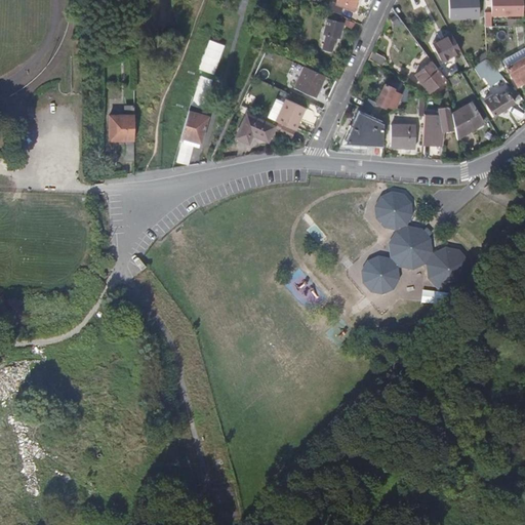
[(352,11),(356,0),(335,0),(334,3),(329,1),(326,7),(340,14),(344,7),(352,11)]
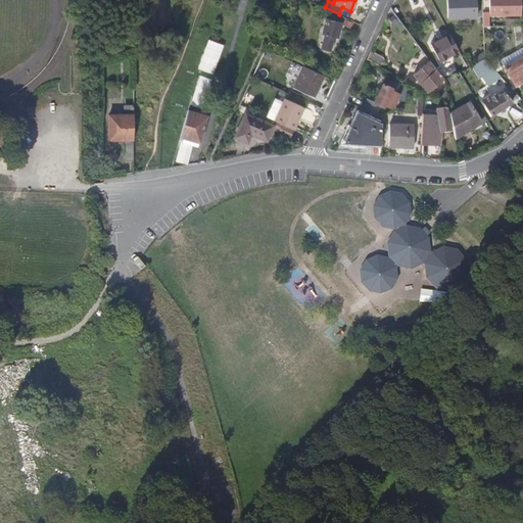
[(476,17),(475,0),(445,0),(446,18),(476,17)]
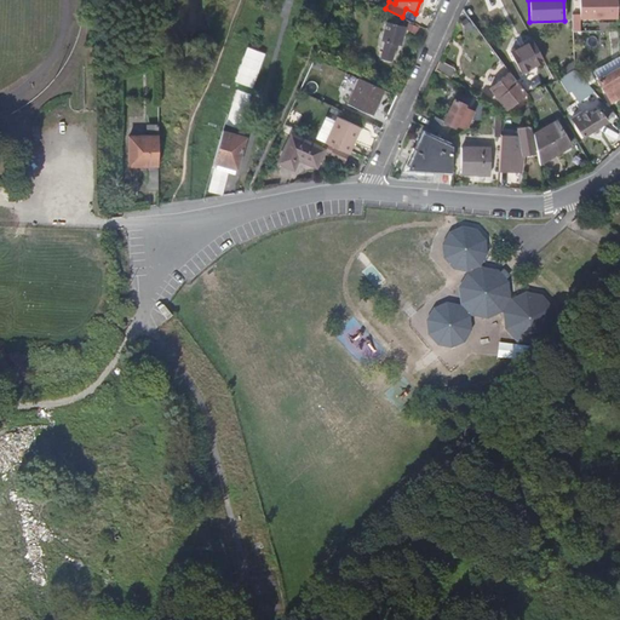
[(619,17),(618,0),(578,0),(579,17),(619,17)]
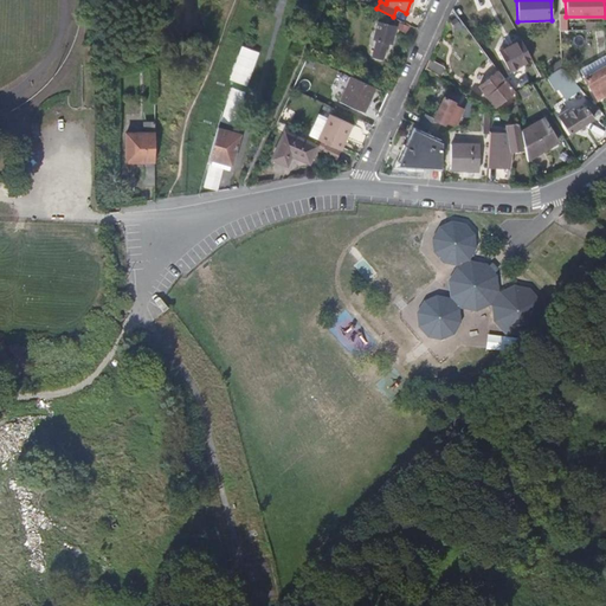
[(408,32),(412,24),(398,18),(394,25),(395,27),(408,32)]
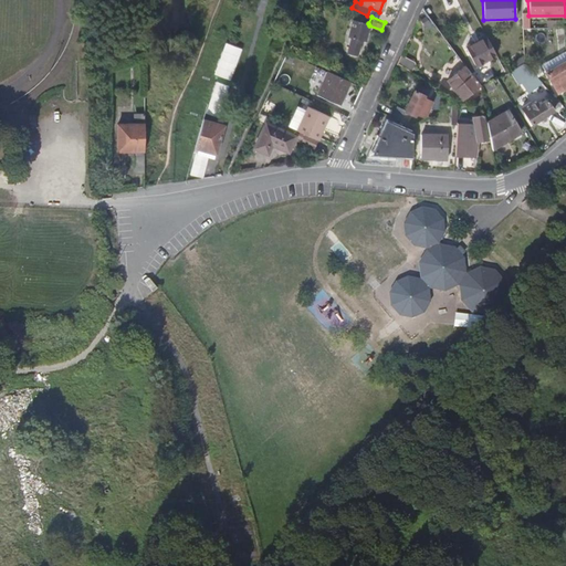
[(359,55),(364,39),(368,40),(369,31),(356,28),(350,53),(359,55)]
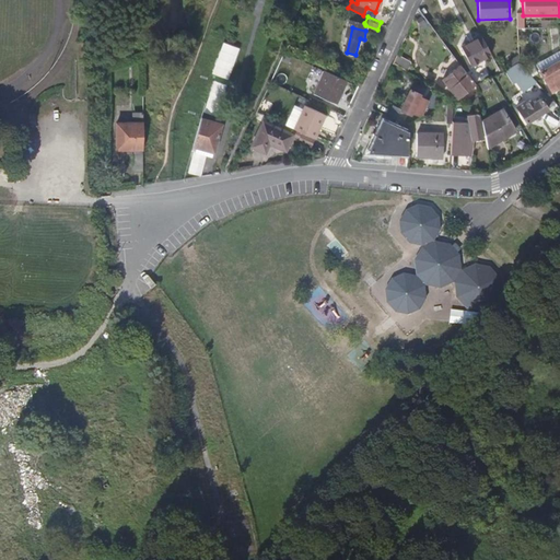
[(488,55),(480,38),(461,47),(468,65),(488,55)]
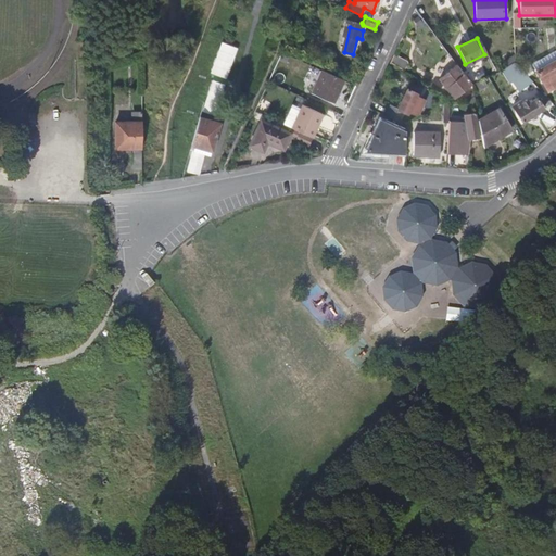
[(213,75),(229,78),(238,47),(220,42),(213,75)]
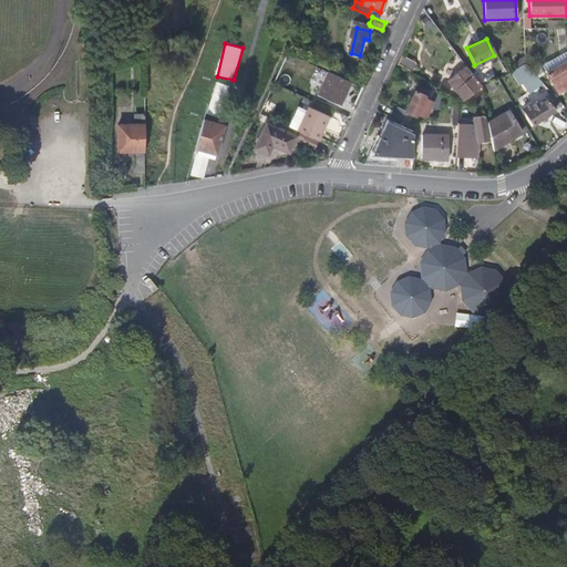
[(414,70),(418,61),(403,55),(400,64),(414,70)]
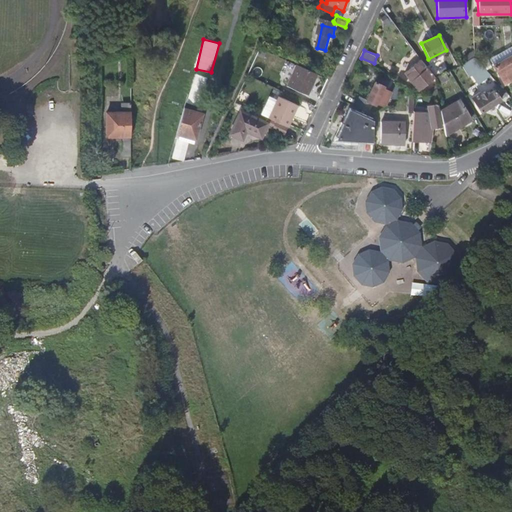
[(511,78),(511,55),(504,60),(498,63),(494,65),(504,83),(511,78)]
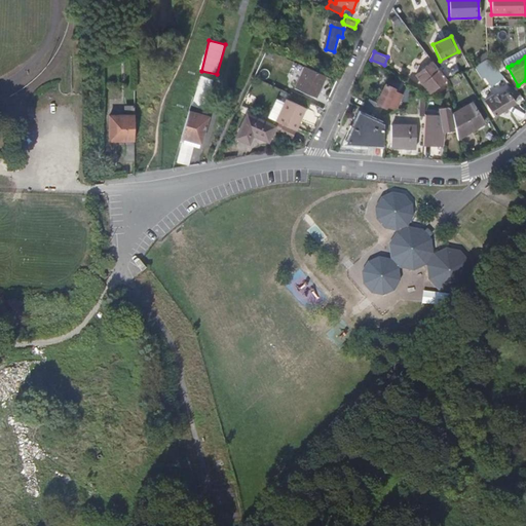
[(490,63),(485,58),(476,63),(482,70),(490,63)]
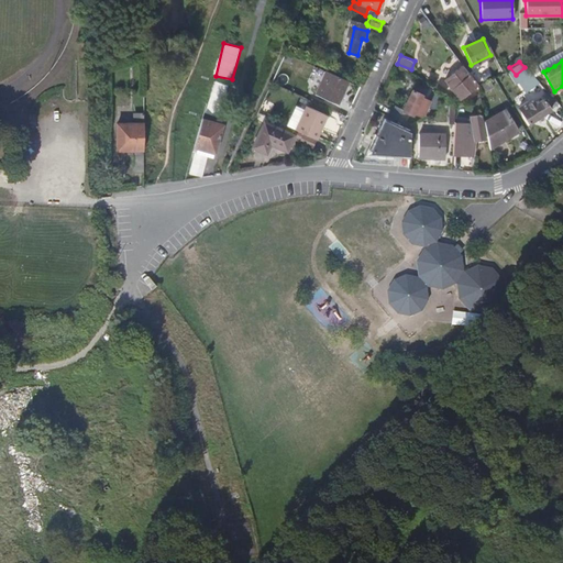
[(473,78),(463,65),(444,79),(454,91),(473,78)]
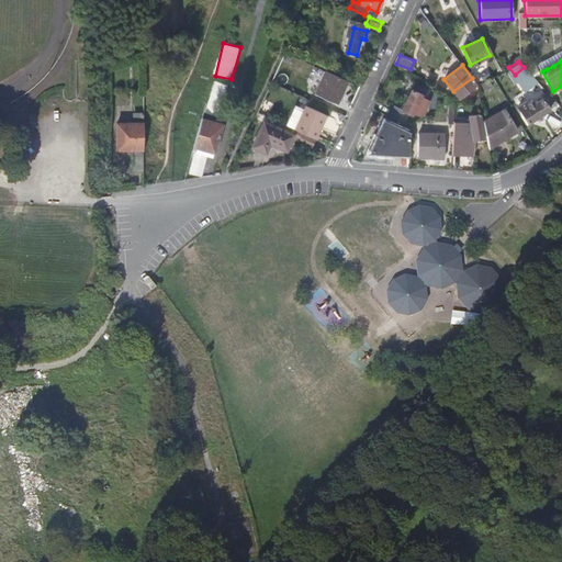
[(319,82),(324,70),(314,66),(308,78),(319,82)]
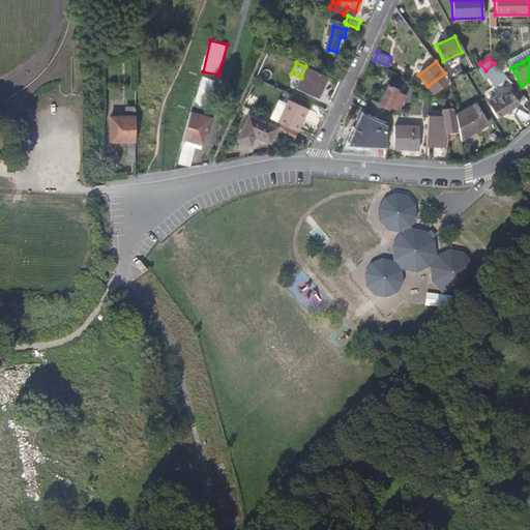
[(492,77),(499,68),(494,63),(486,70),(492,77)]
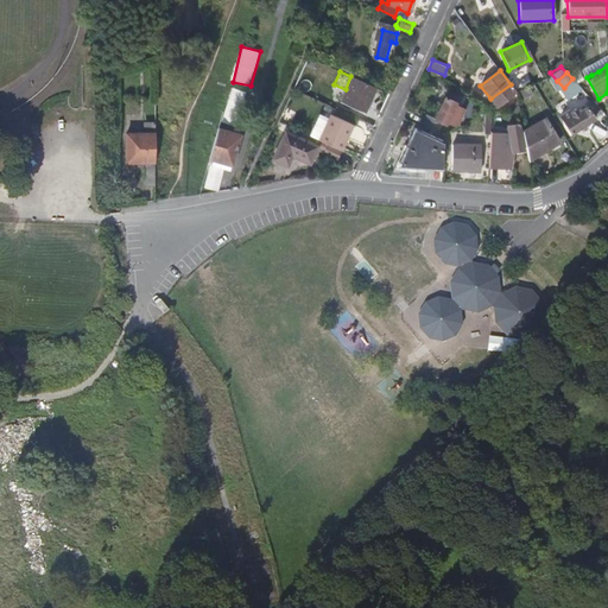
[(367,113),(378,88),(353,76),(341,102),(367,113)]
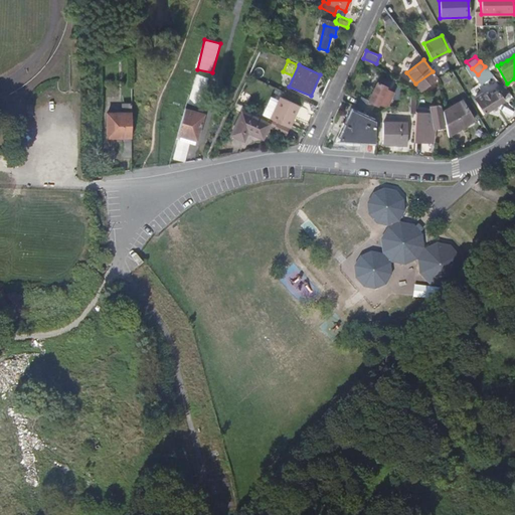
[(486,82),(492,73),(485,66),(478,74),(486,82)]
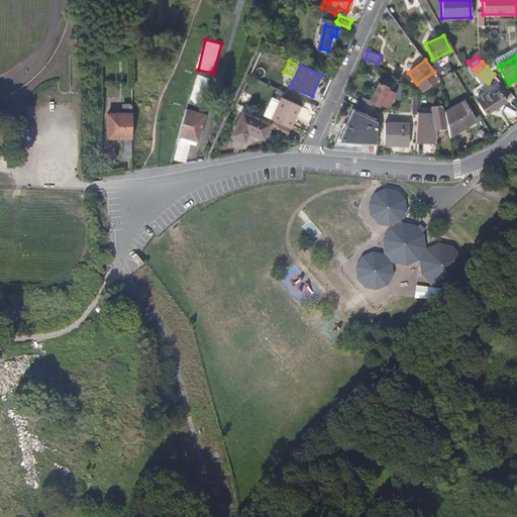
[(422,92),(440,79),(434,72),(417,84),(422,92)]
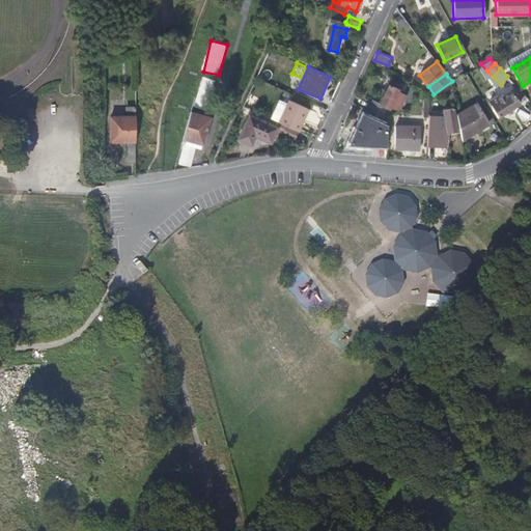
[(121,84),(121,75),(110,75),(109,84),(121,84)]
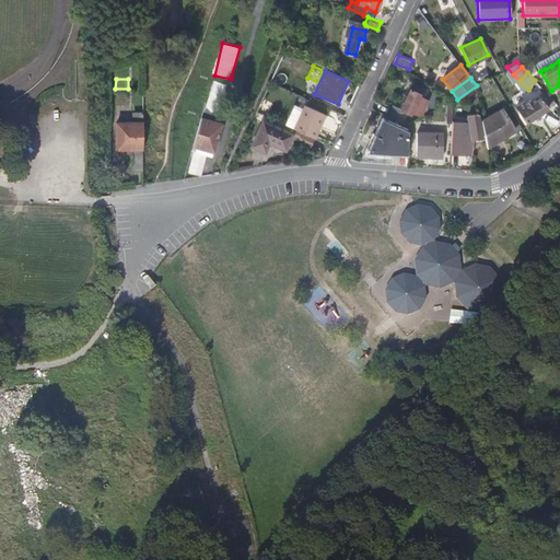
[(426,113),(431,97),(413,89),(404,109),(413,115),(415,112),(419,114),(426,113)]
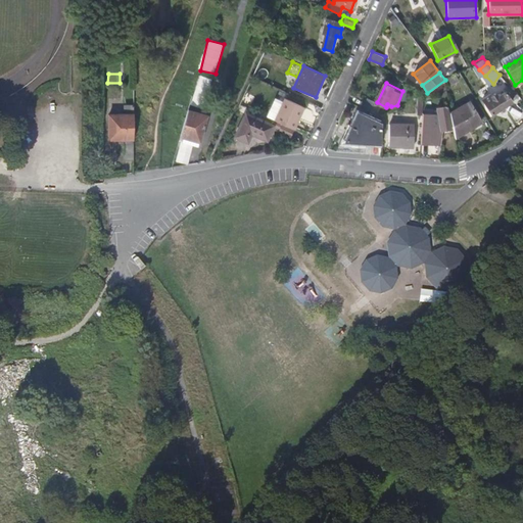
[(137,105),(138,87),(128,87),(128,105),(137,105)]
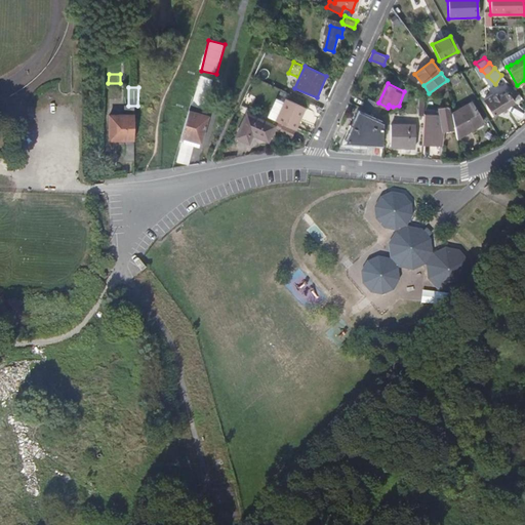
[(493,115),(513,101),(507,91),(499,96),(497,93),(492,96),(494,99),(487,106),(493,115)]
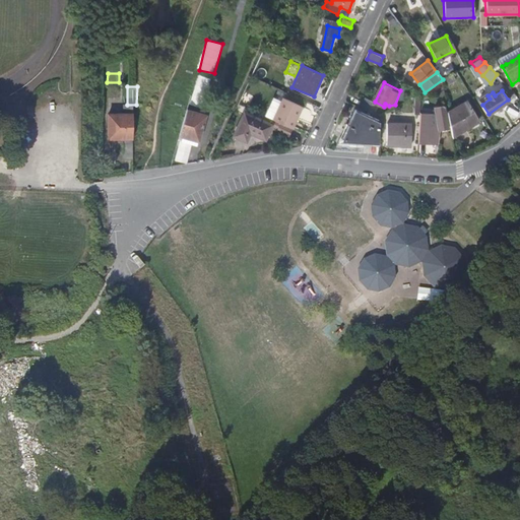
[(294,128),(302,108),(282,100),(274,118),(275,118),(275,119),(274,119),(273,119),(294,128)]
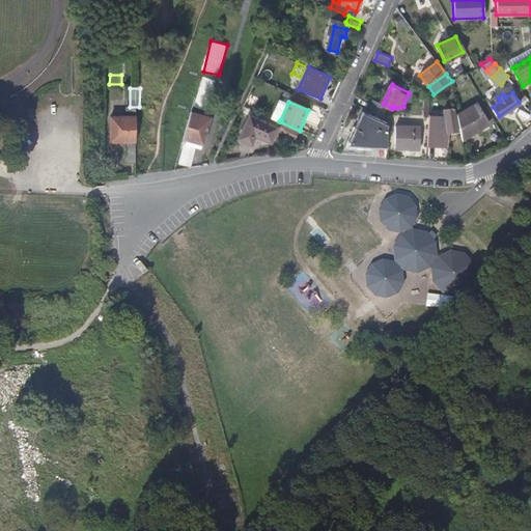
[(456,131),(449,105),(441,107),(443,113),(441,114),(446,134),(456,131)]
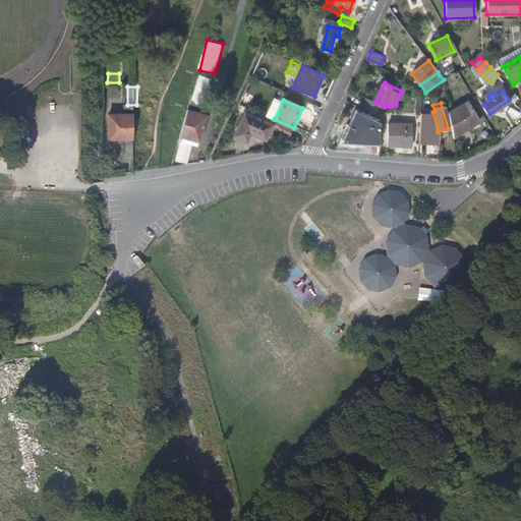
[(475,118),(466,103),(446,117),(454,139),(468,129),(466,125),(475,118)]
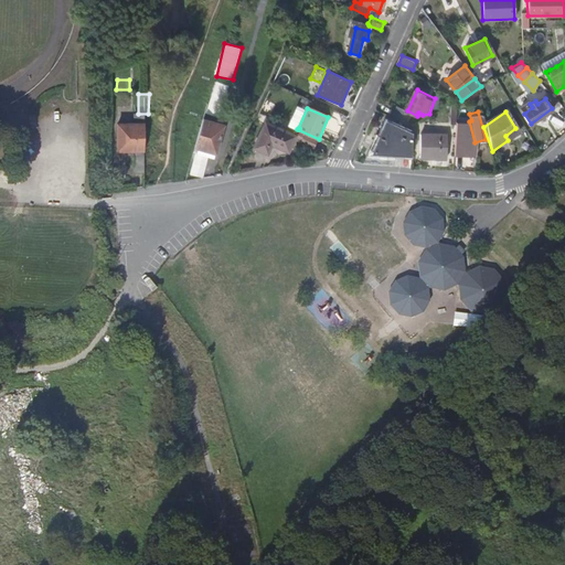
[(146,173),(148,114),(138,114),(137,123),(120,123),(119,150),(136,150),(135,173),(146,173)]
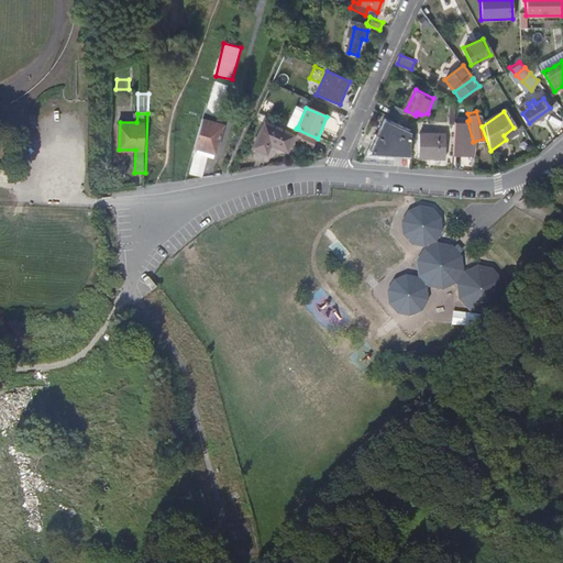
[(217,154),(225,124),(205,118),(196,147),(217,154)]
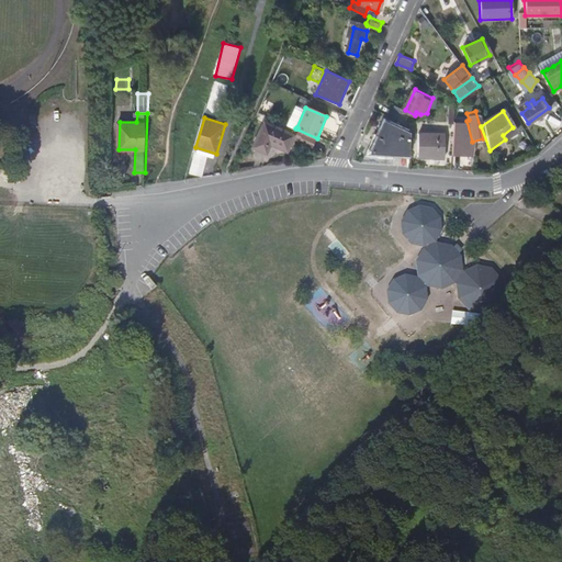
[(411,155),(412,133),(385,121),(379,135),(374,134),(367,154),(393,157),(394,153),(411,155)]
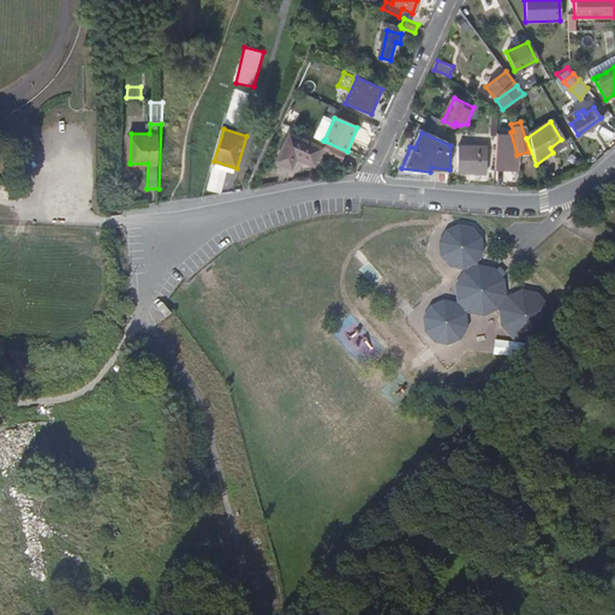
[(324,149),(291,133),(278,161),(292,167),(298,155),(317,163),(324,149)]
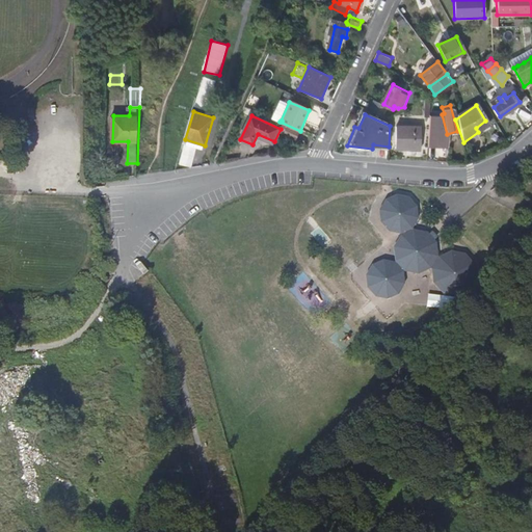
[(478,132),(488,125),(485,121),(476,128),(478,132)]
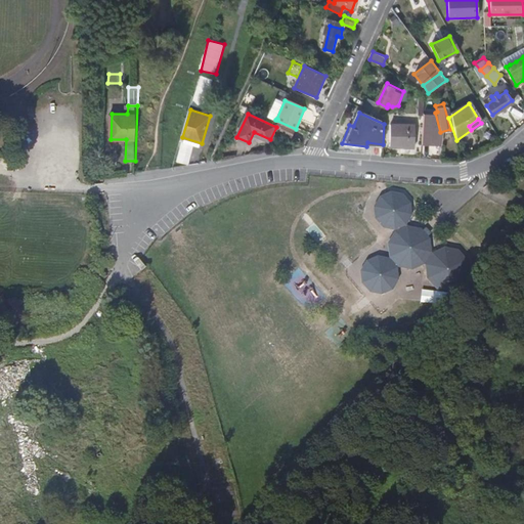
[(416,146),(416,125),(391,124),(391,146),(416,146)]
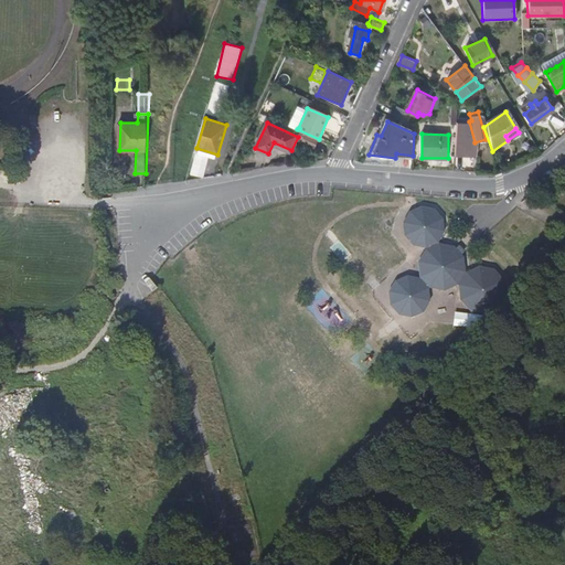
[(213,159),(214,155),(195,150),(189,176),(203,179),(209,158),(213,159)]
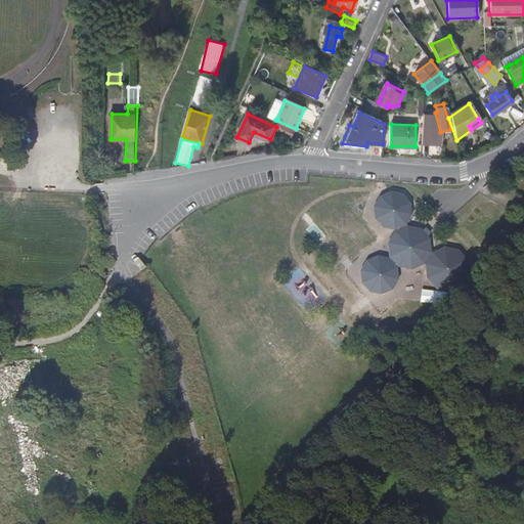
[(431,251),(430,238),(422,228),(408,226),(406,223),(411,214),(410,203),(402,193),(392,191),(381,195),(375,206),(377,217),(384,226),(390,227),(393,228),(395,229),(396,230),(389,243),(390,257),(390,258),(378,255),(367,260),(361,270),(365,285),(372,291),(382,293),(393,289),(398,278),(397,267),(398,266),(411,268),(424,264),(426,264),(427,277),(436,288),(449,291),(462,286),(468,274),(467,260),(459,251),(445,248),(433,253),(431,251)]
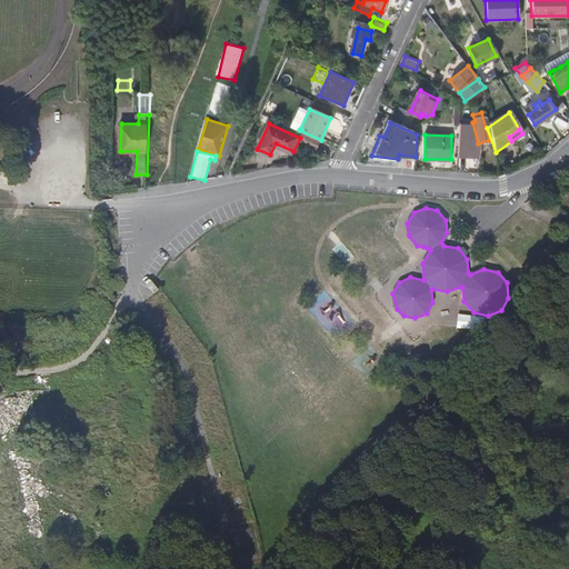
All buildings are outlined.
